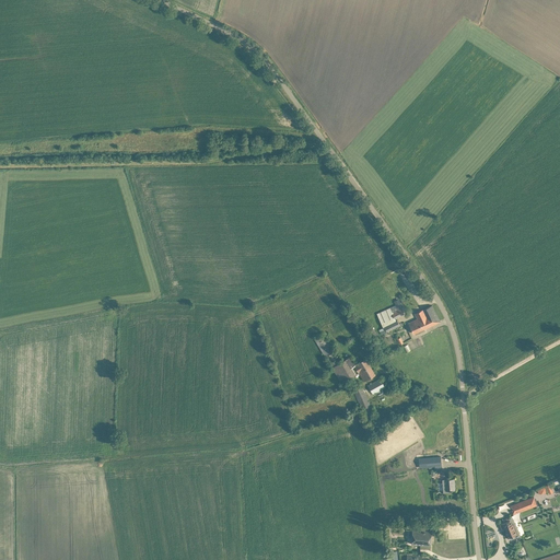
[(376,314),(383,327),(380,329),(382,334),(387,331),(386,330),(398,325),(394,317),(403,314),(400,310),(404,307),(401,302),(376,314)]
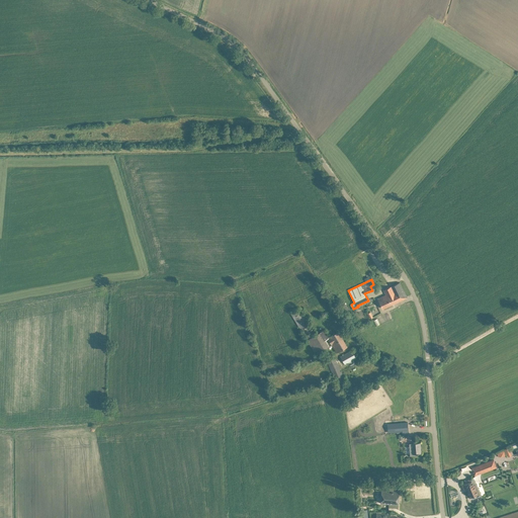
[(386,294),(378,298),(382,309),(407,296),(400,282),(383,289),(386,294)]
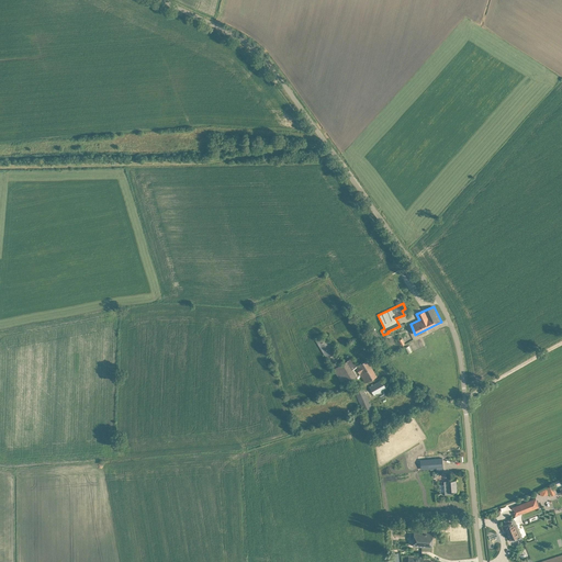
[(372,325),(368,328),(378,343),(382,339),(375,330),(372,325)]
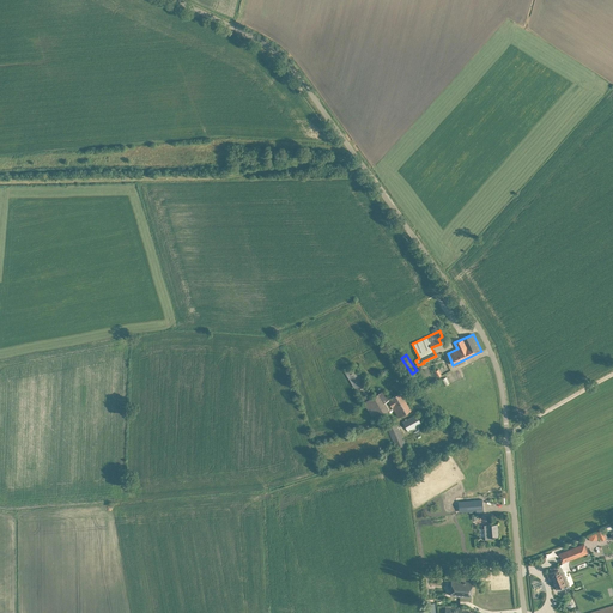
[(389,410),(393,407),(399,416),(410,410),(400,393),(389,399),(384,389),(372,396),(354,366),(345,372),(374,419),(389,410)]
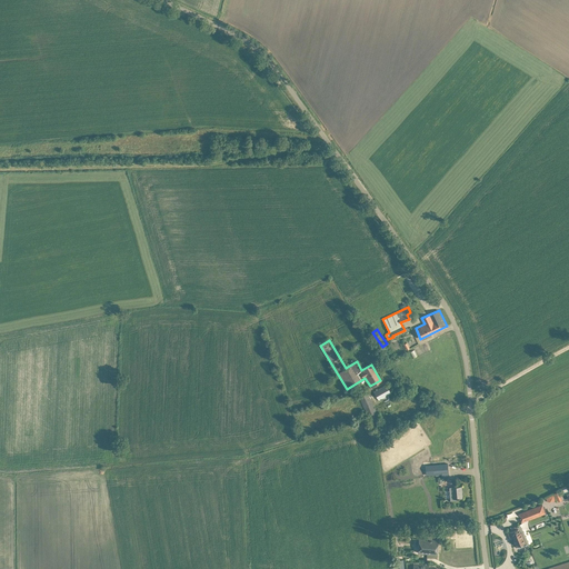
[(391,392),(386,385),(375,392),(379,399),(391,392)]
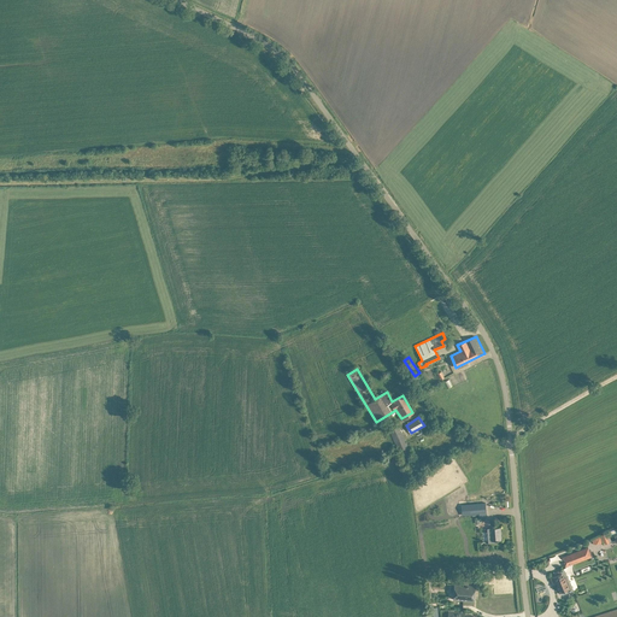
[(487,517),(486,503),(464,504),(465,515),(480,513),(480,518),(487,517)]
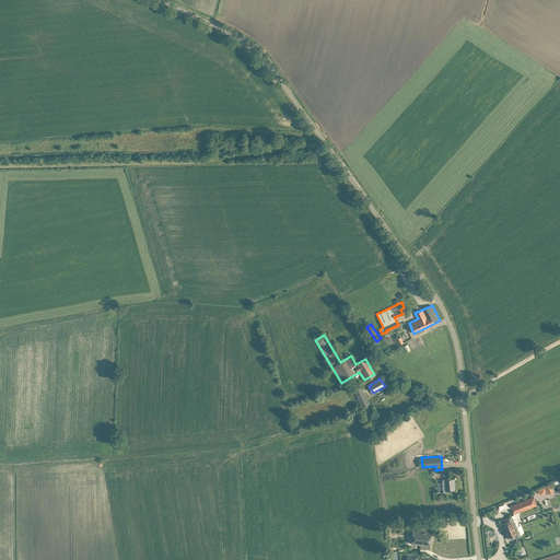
[(450,492),(450,490),(455,489),(454,479),(443,479),(444,492),(450,492)]
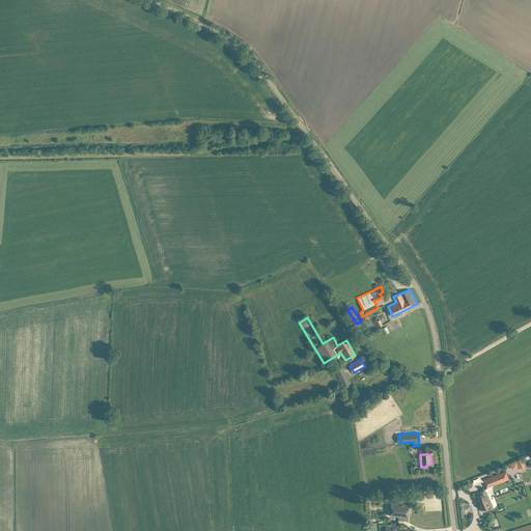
[(505,470),(483,479),(486,487),(508,478),(505,470)]
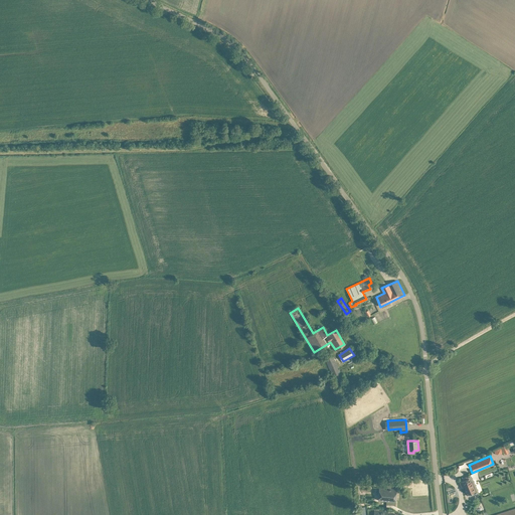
[(463,481),(459,483),(461,487),(464,485),(466,488),(465,489),(467,494),(468,494),(469,496),(475,494),(476,494),(477,493),(479,492),(474,481),(473,481),(471,475),(462,478),(463,481)]
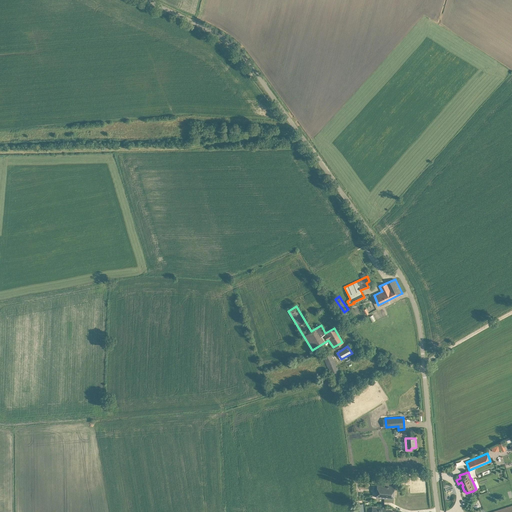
[(377,485),(376,497),(393,499),(395,486),(377,485)]
